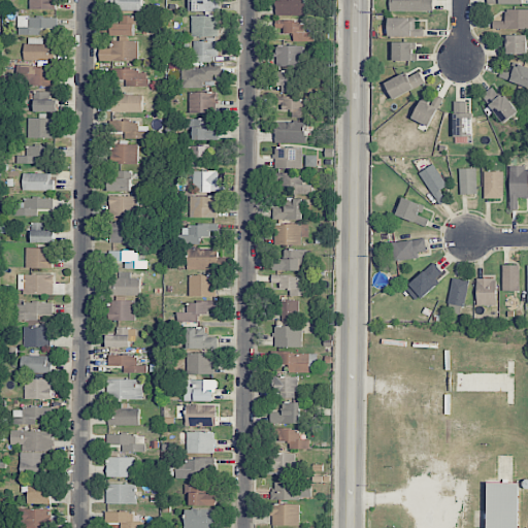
[(56,9),(55,0),(29,0),(30,9),(56,9)]
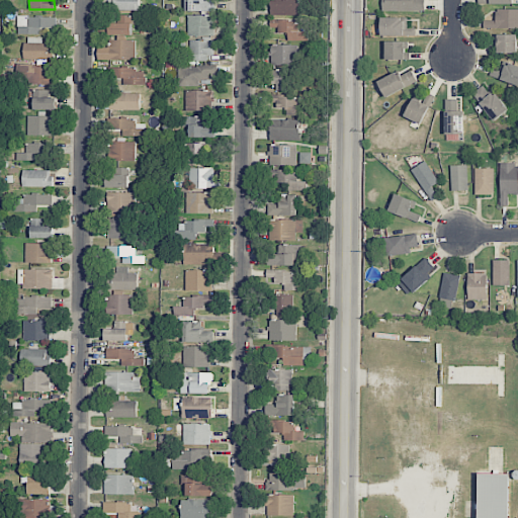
[(107,0),(107,10),(140,10),(139,0),(107,0)]
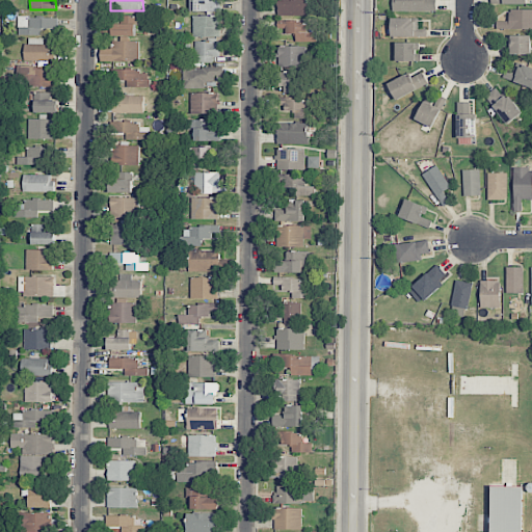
[(221,12),(221,0),(190,0),(191,11),(221,12)]
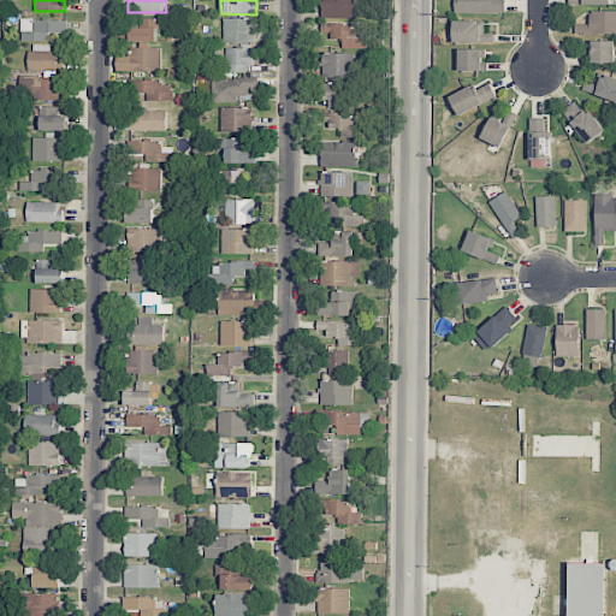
[(323,3),(323,18),(357,18),(356,0),(337,0),(337,3),(323,3)]
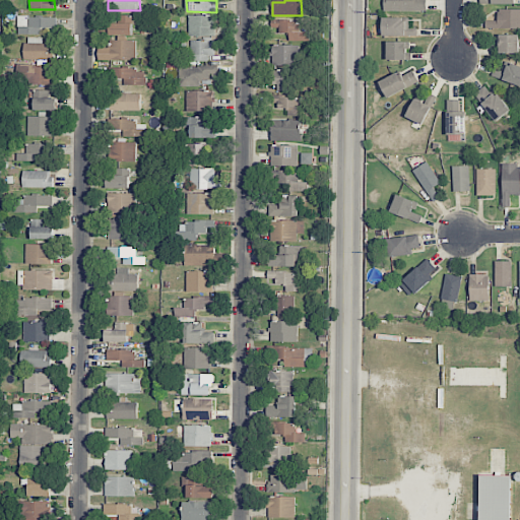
[(384,0),(384,10),(427,11),(427,0),(384,0)]
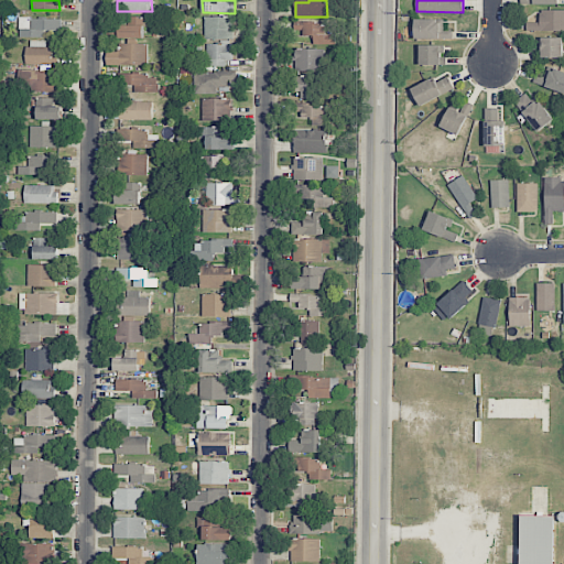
[(563,31),(563,10),(540,10),(540,22),(529,22),(529,31),(563,31)]
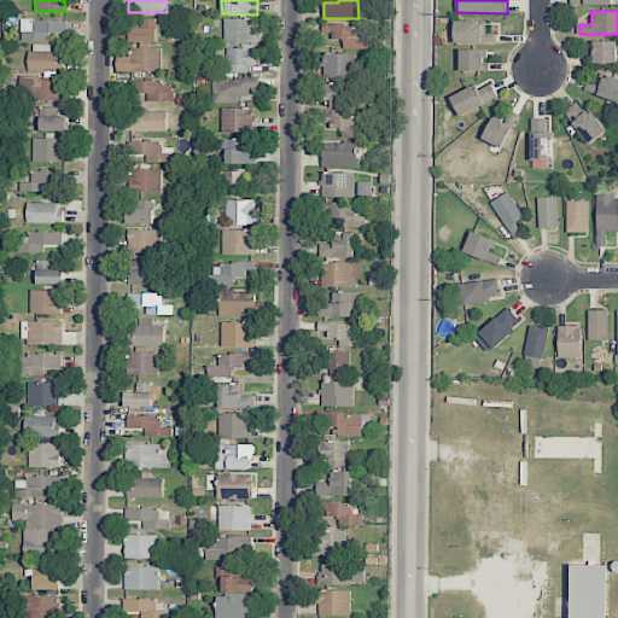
[(156,18),(143,18),(144,27),(130,28),(130,42),(157,41),(156,18)]
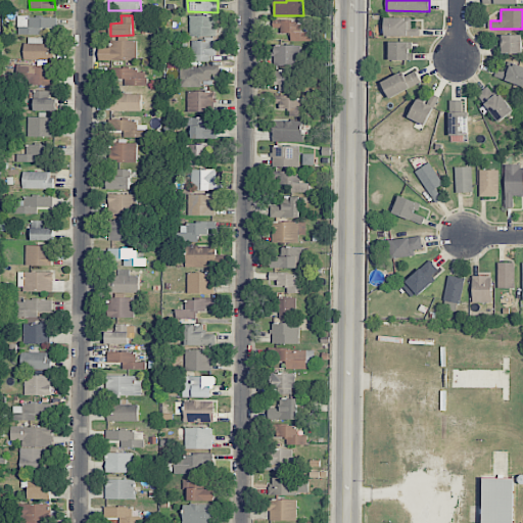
[(217,37),(217,15),(190,15),(189,36),(217,37)]
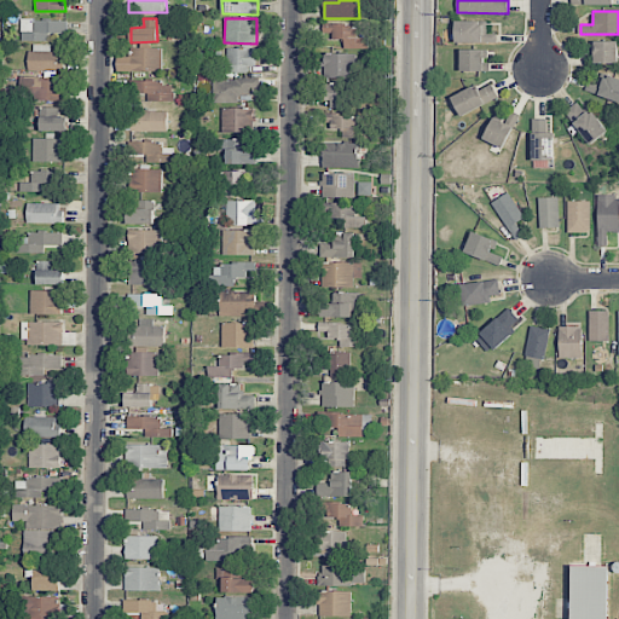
[(21,40),(48,41),(48,34),(67,34),(67,21),(21,19),(21,40)]
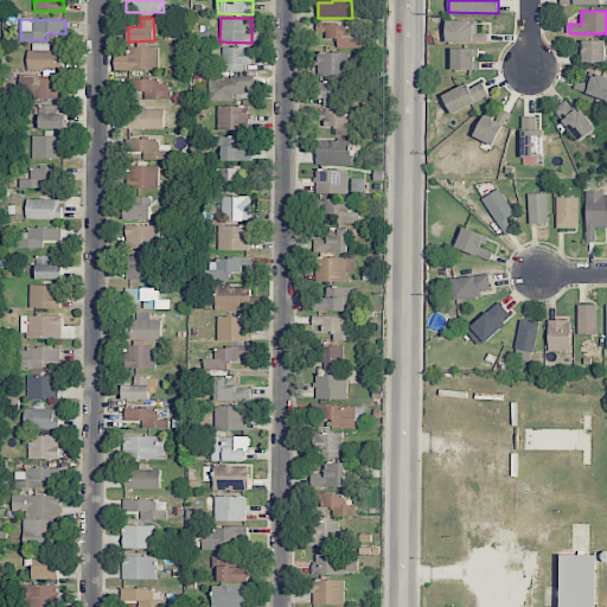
[(447,42),(487,42),(487,33),(477,33),(478,20),(447,20),(447,42)]
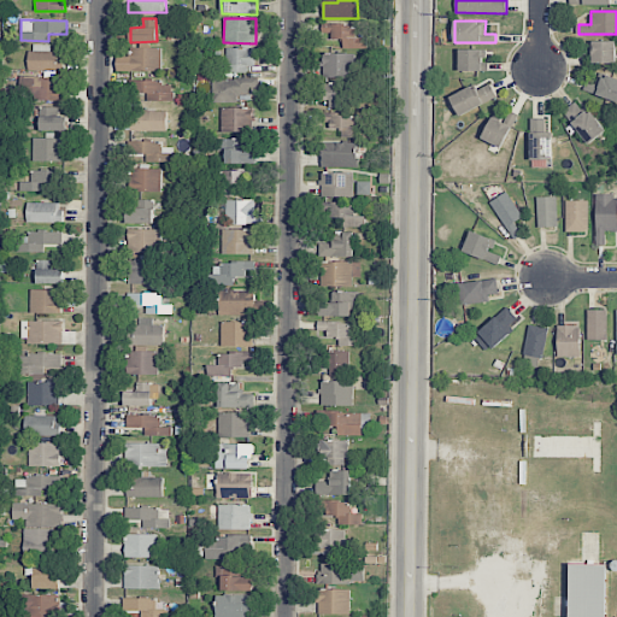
[(323,24),(322,37),(344,37),(342,48),(368,50),(368,37),(357,36),(357,24),(323,24)]
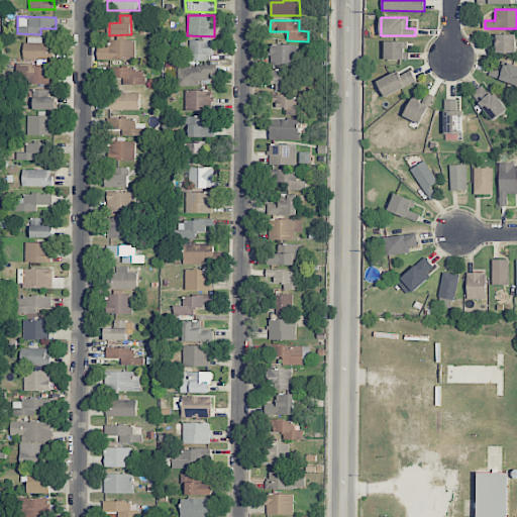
[(516,34),(495,34),(495,53),(516,54),(516,34)]
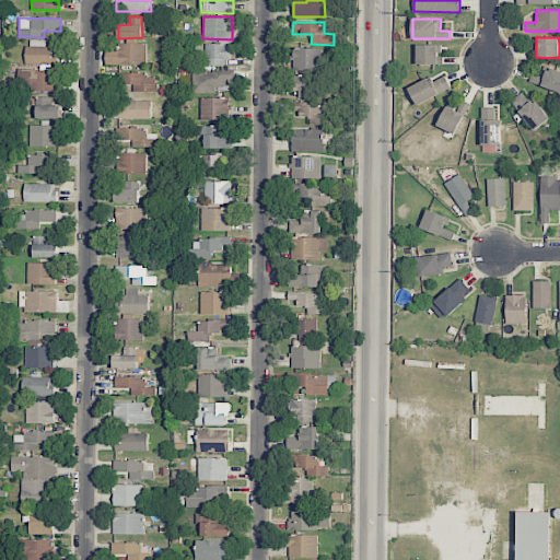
[(26,63),(56,63),(57,46),(46,46),(46,39),(26,39),(26,63)]
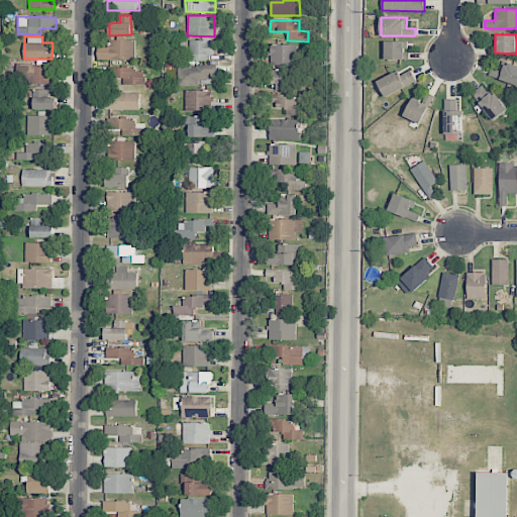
[(135,40),(111,39),(111,47),(98,47),(98,60),(134,60),(135,40)]
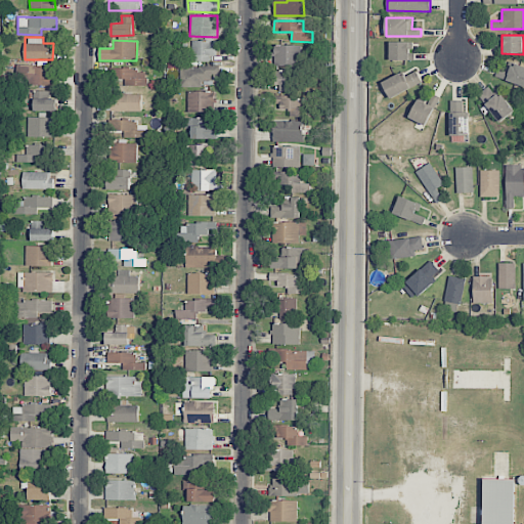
[(217,41),(192,41),(192,59),(216,60),(217,41)]
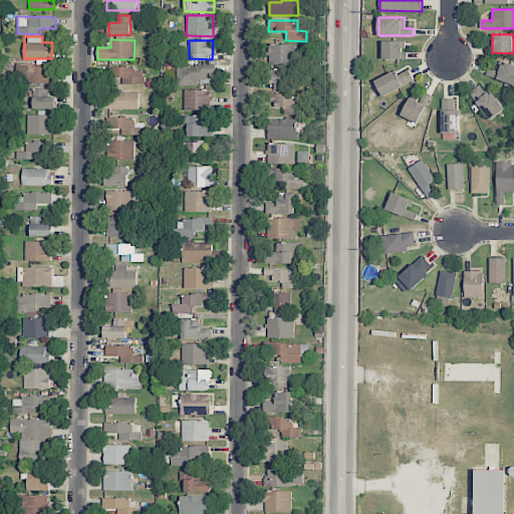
[(382,59),(404,58),(404,41),(382,41),(382,59)]
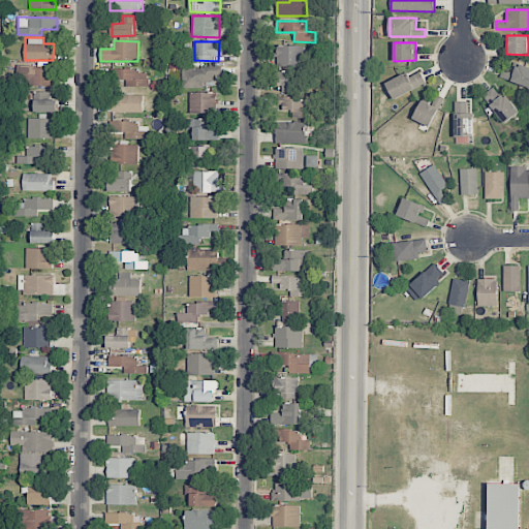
[(305,45),(277,45),(277,66),(304,66),(305,45)]
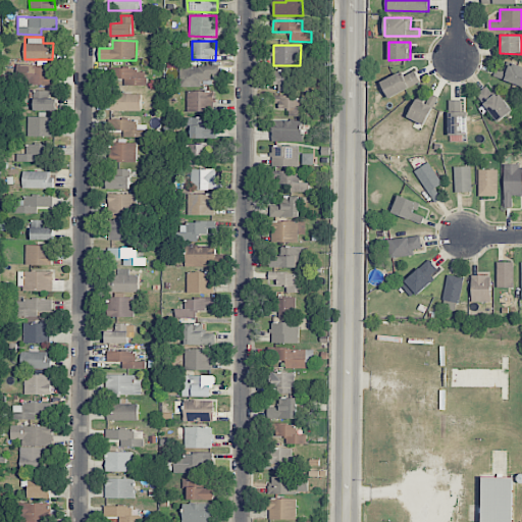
[(496,69),(493,76),(521,86),(521,66),(507,62),(504,71),(496,69)]
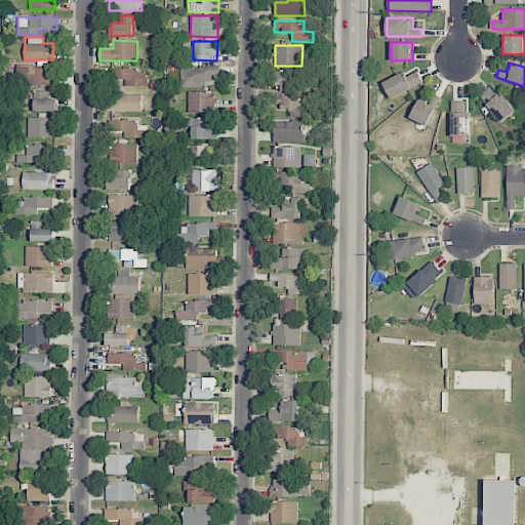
[(52,85),(53,66),(19,65),(18,84),(52,85)]
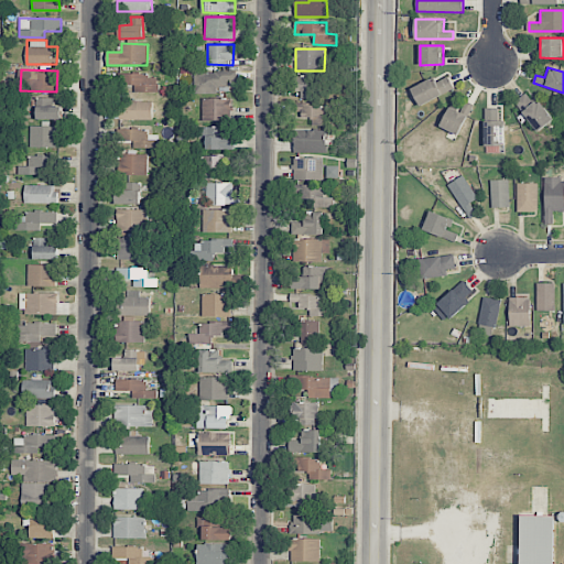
[(194,94),(216,93),(215,86),(227,86),(227,80),(235,79),(235,71),(194,73),(194,94)]
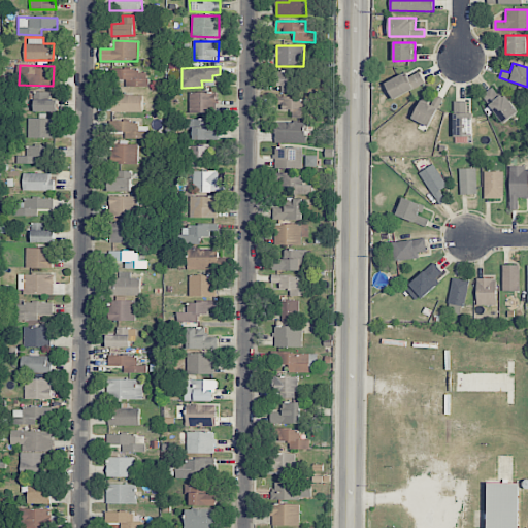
[(394,99),(425,83),(417,67),(386,85),(394,99)]
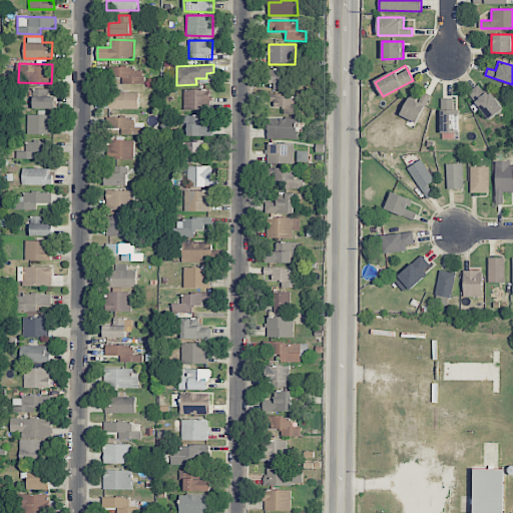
[(143,67),(113,68),(113,81),(120,80),(121,84),(143,84),(143,67)]
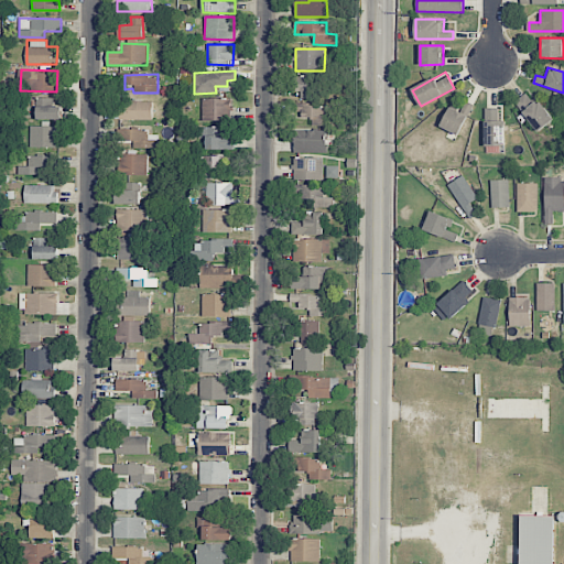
[(296,97),(314,97),(314,76),(296,76),(296,97)]
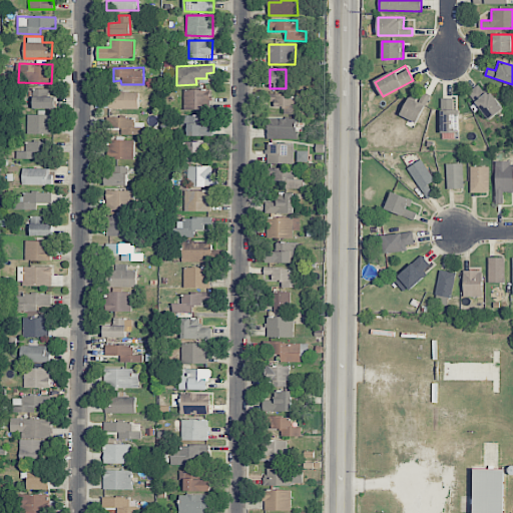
[(468,93),(489,120),(504,109),(490,91),(486,94),(478,84),(468,93)]
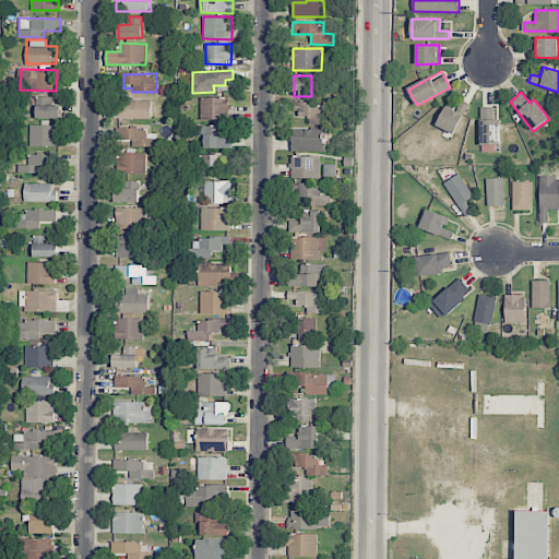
[(52,97),(36,96),(36,118),(60,119),(61,106),(52,106),(52,97)]
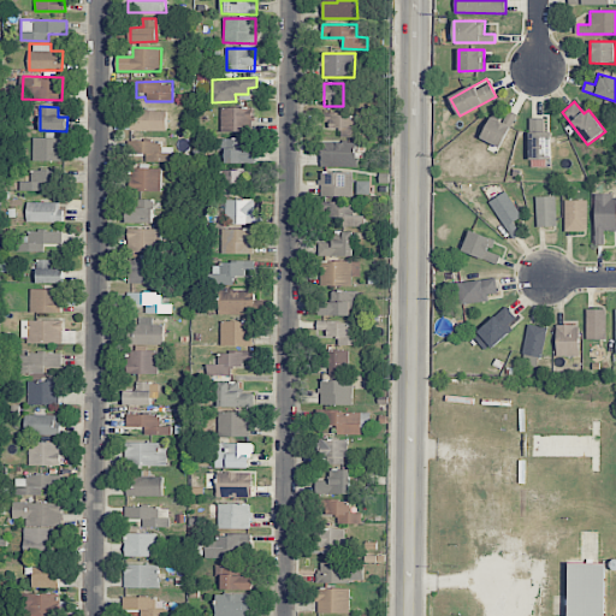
[(220,131),(252,132),(253,108),(221,107),(220,131)]
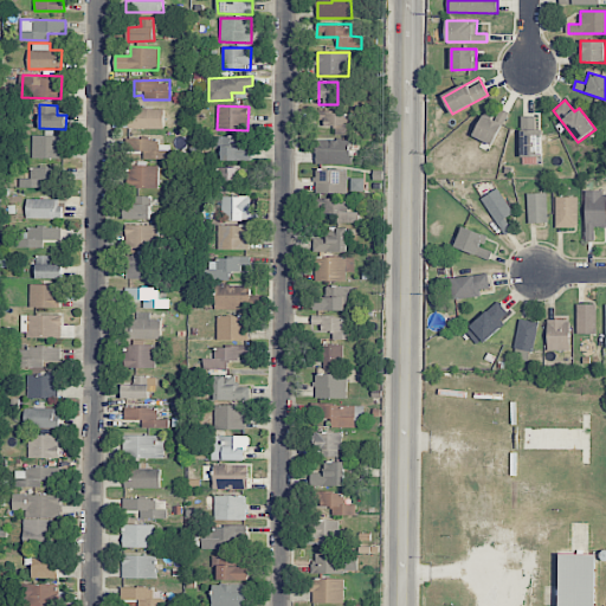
[(163,109),(130,109),(130,128),(163,129),(163,109)]
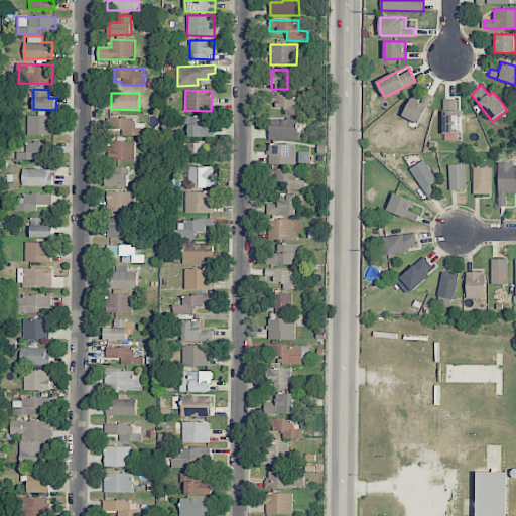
[(286,115),(300,115),(300,106),(296,106),(296,95),(269,95),(270,108),(285,108),(286,115)]
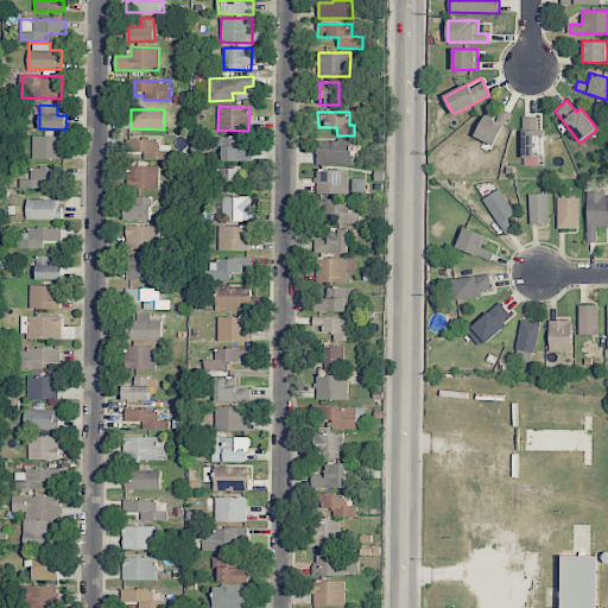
[(485,115),(475,137),(492,145),(502,124),(485,115)]
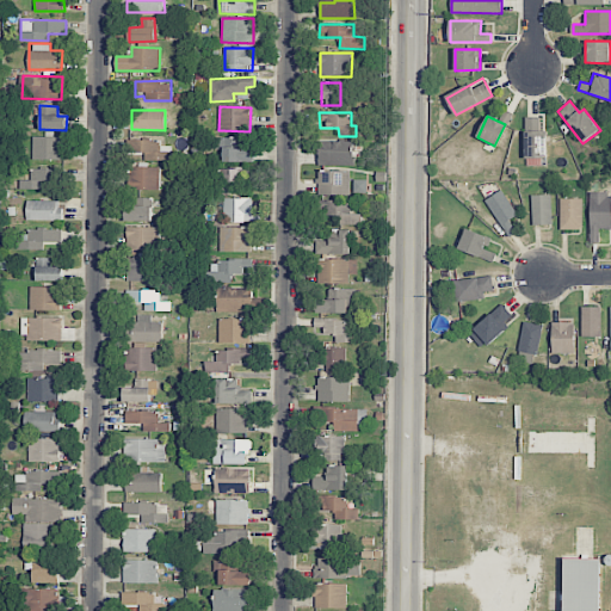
[(525,117),(525,158),(545,158),(547,117),(525,117)]
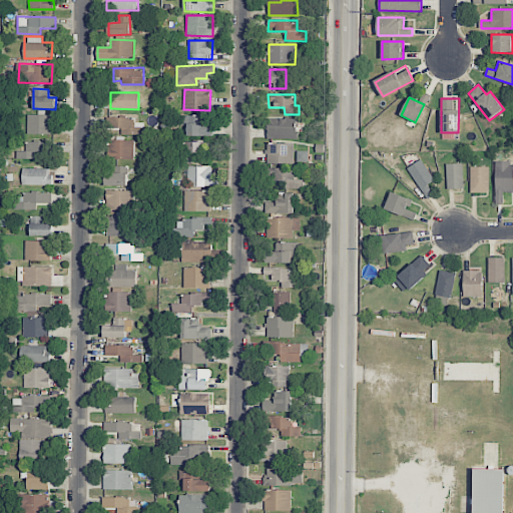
[(53,134),(53,115),(45,115),(45,113),(27,113),(28,134),(53,134)]
